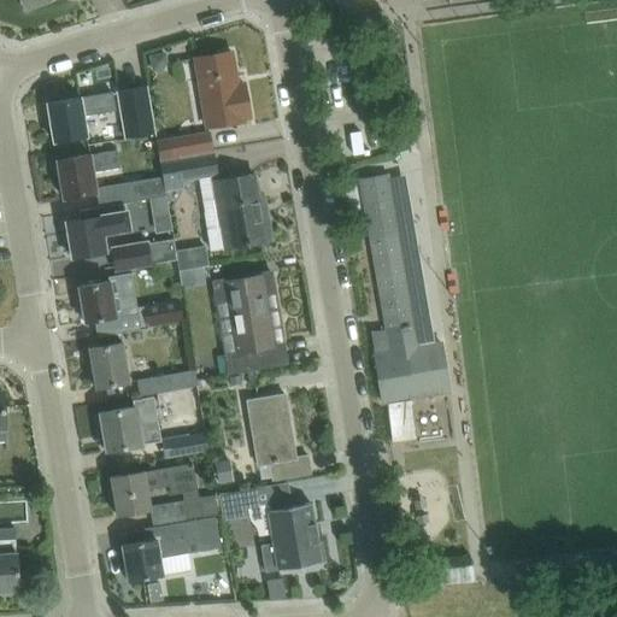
[(195,58),(199,82),(207,127),(244,121),(242,118),(250,117),(244,83),(238,84),(231,52),(195,58)]
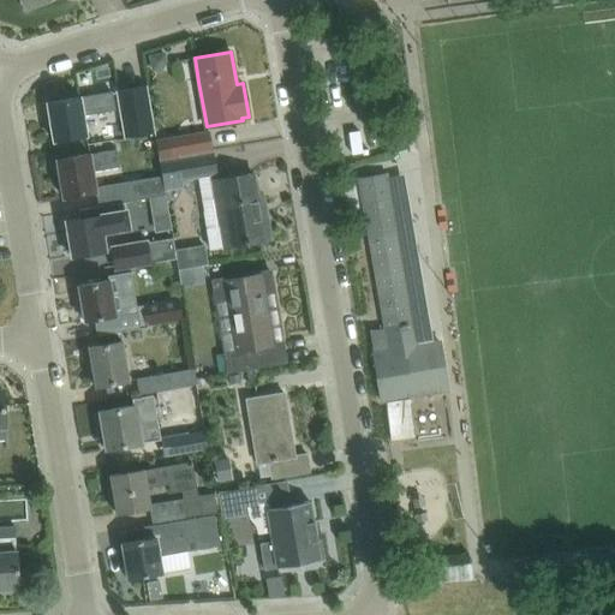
[(147,84),(115,89),(123,137),(154,132),(147,84)]
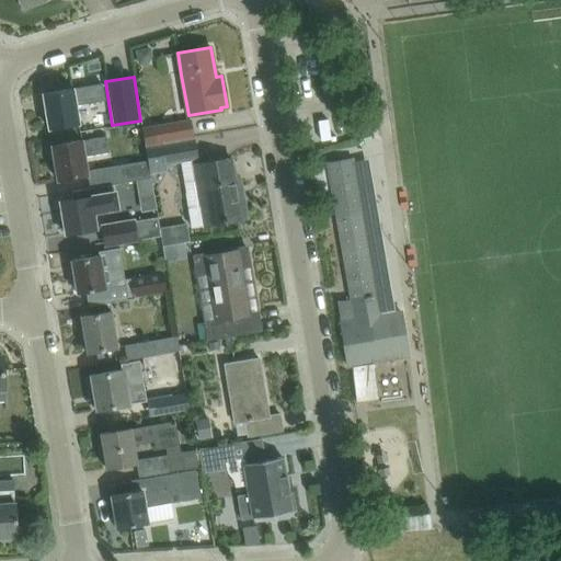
[(75,106),(105,101),(102,84),(43,94),(48,128),(77,124),(75,106)]
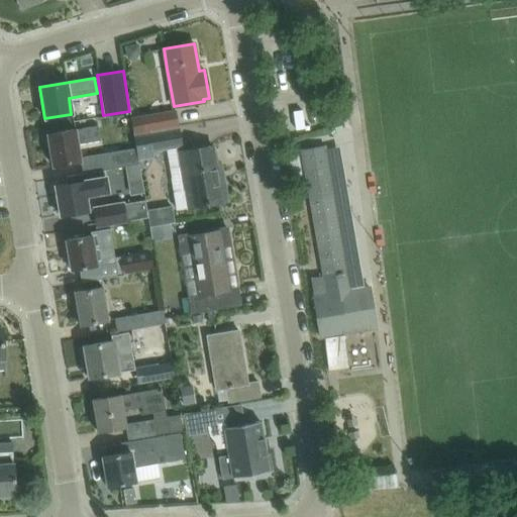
[(130,118),(133,132),(177,125),(175,111),(130,118)]
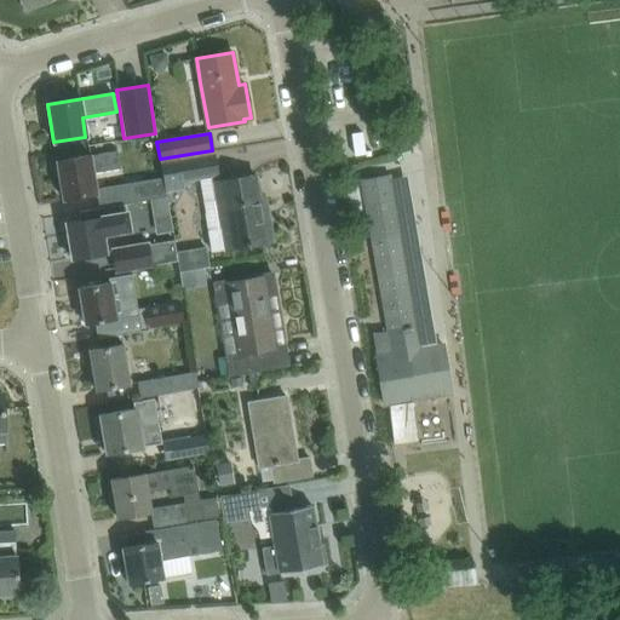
[(394,141),(397,150),(397,151),(399,154),(412,149),(407,136),(400,138),(394,141)]
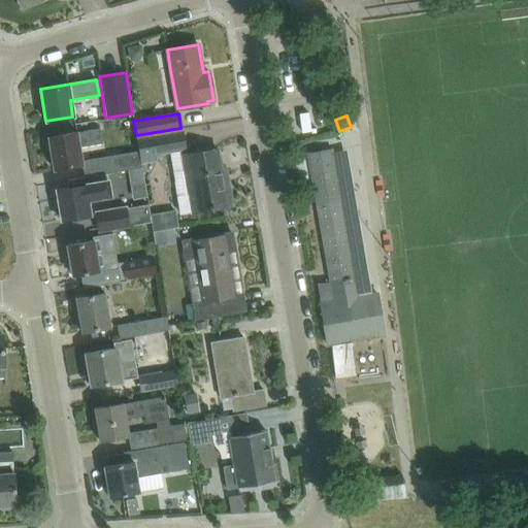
[(69,134),(48,137),(54,169),(74,166),(81,165),(85,164),(84,160),(81,146),(103,142),(101,128),(77,132),(69,134)]
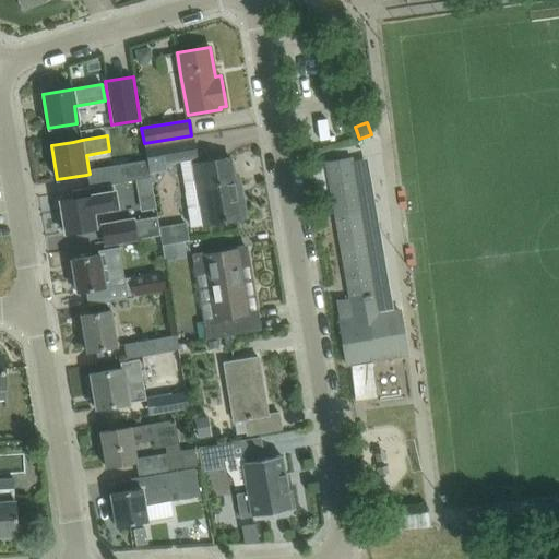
[(144,149),(146,159),(149,173),(166,169),(165,163),(195,157),(192,140),(144,149)]
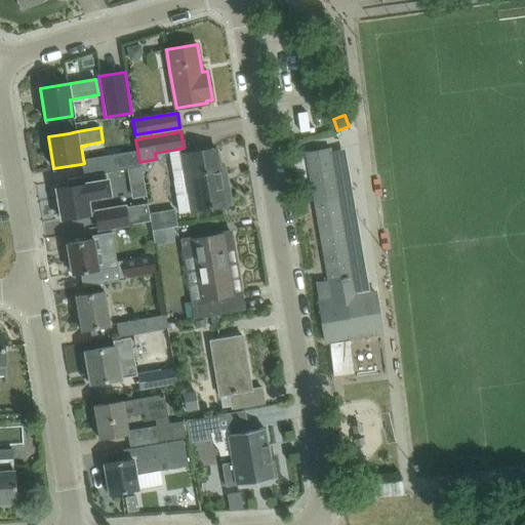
[(231,203),(228,188),(225,167),(219,167),(216,149),(179,155),(186,192),(175,194),(178,212),(196,209),(210,207),(231,203)]
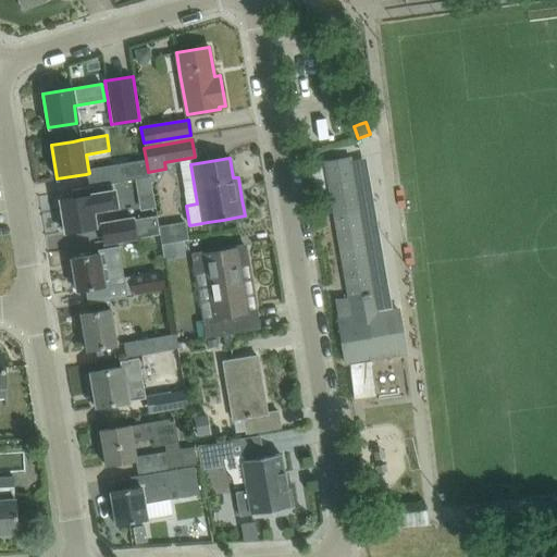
[(350,158),(324,162),(348,297),(335,299),(346,363),(406,354),(398,308),(376,312),(350,158)]
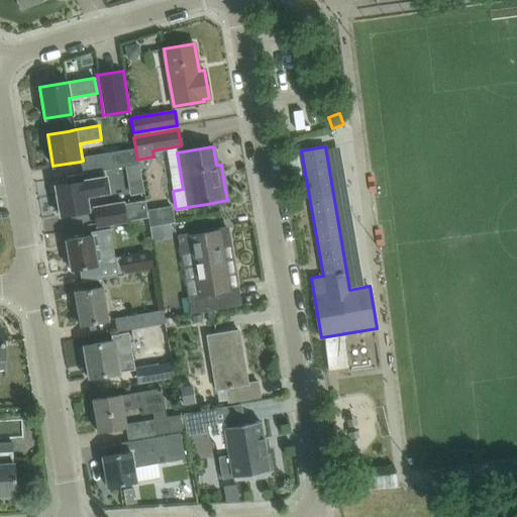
[(138,164),(137,160),(135,147),(85,156),(88,173),(103,170),(138,164)]
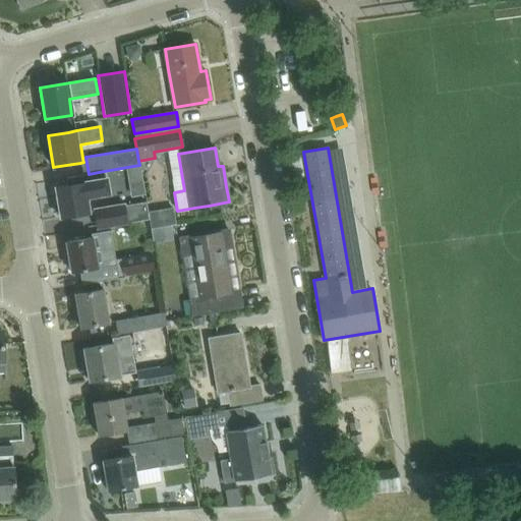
[(105,179),(104,171),(89,174),(82,175),(66,178),(67,185),(57,187),(59,203),(55,205),(57,213),(61,214),(62,217),(81,213),(87,212),(83,196),(108,191),(105,179)]
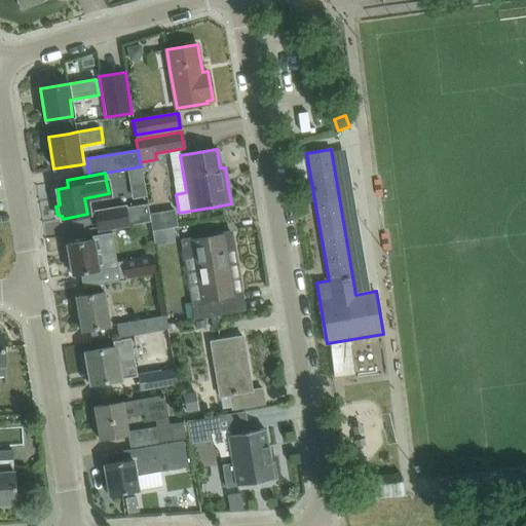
[(125,210),(125,208),(95,213),(98,229),(128,224),(127,222),(145,219),(143,207),(125,210)]
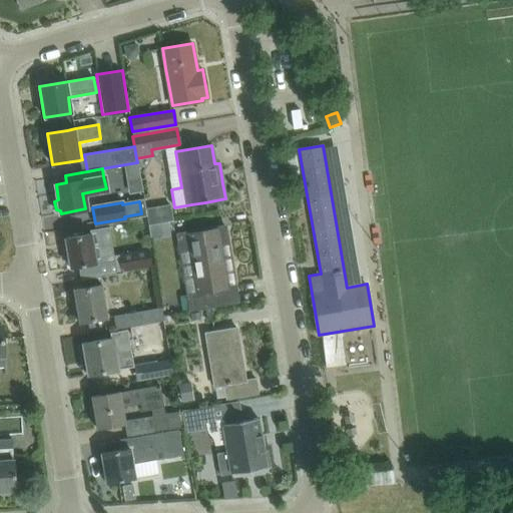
[(170,204),(145,208),(148,224),(173,220),(170,204)]
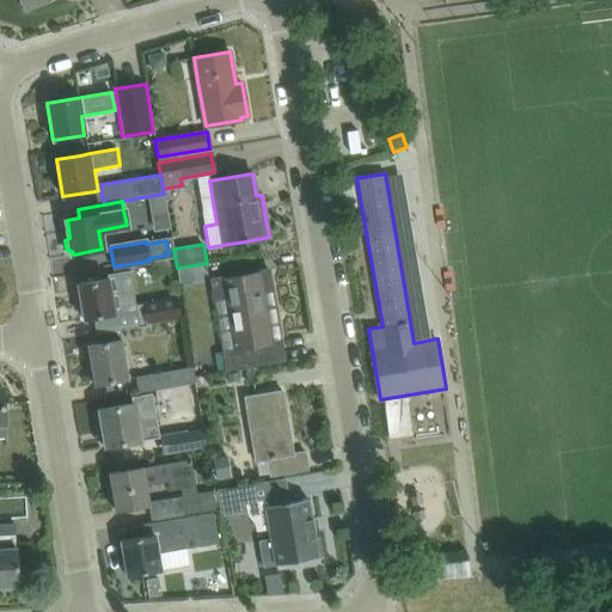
[(246,274),(212,280),(215,299),(225,298),(233,349),(224,350),(226,368),(249,365),(261,362),(285,359),(285,357),(281,357),(279,341),(271,342),(263,291),(269,291),(267,273),(269,271),(269,270),(246,274)]
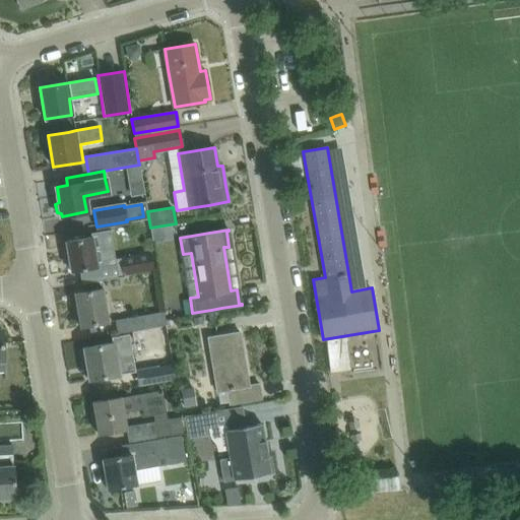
[(111,248),(109,235),(66,242),(71,271),(96,267),(93,251),(111,248)]
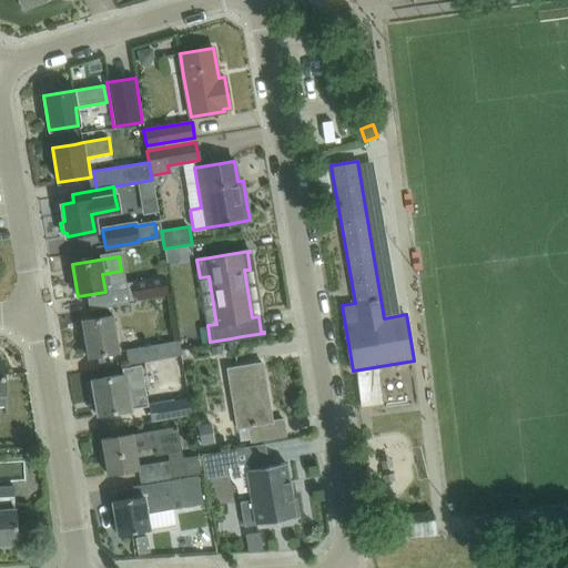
[(130,281),(131,287),(110,291),(113,308),(137,304),(137,300),(169,294),(165,274),(130,281)]
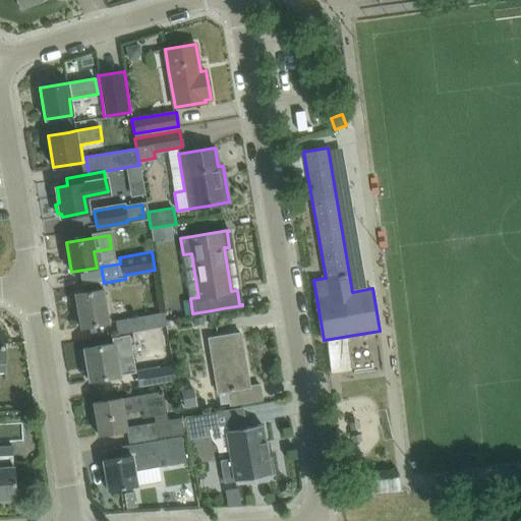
[(75,294),(80,328),(107,323),(102,289),(75,294)]
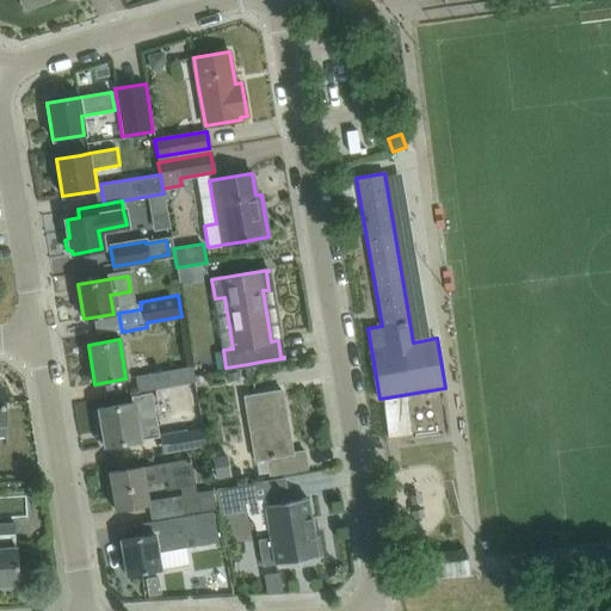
[(192,382),(190,368),(134,377),(136,392),(185,383),(192,382)]
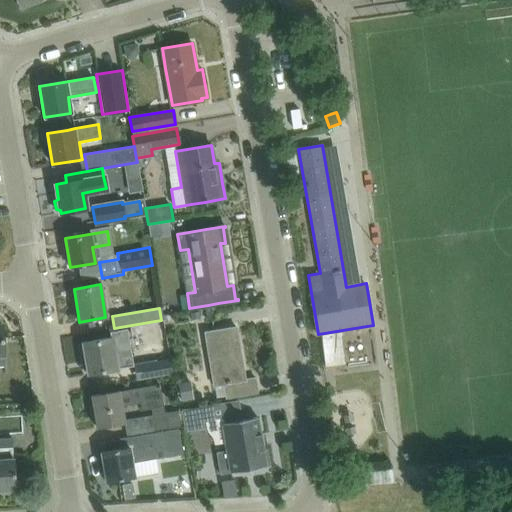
[(198,311),(190,313),(191,320),(200,319),(198,311)]
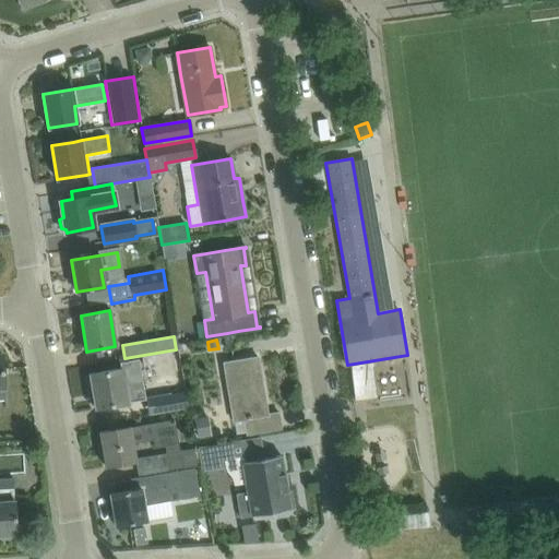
[(258,357),(222,363),(233,421),(244,419),(247,435),(282,429),(278,413),(268,414),(258,357)]
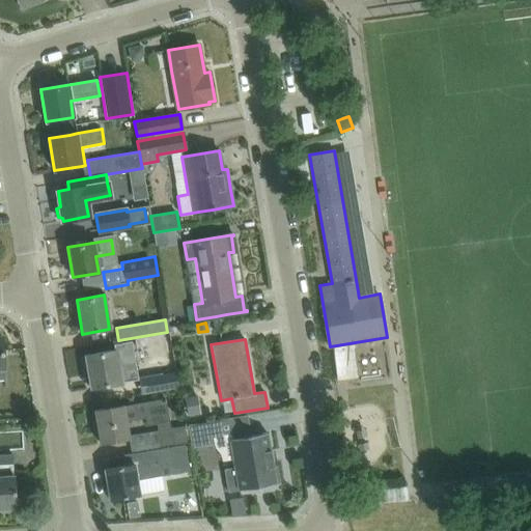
[(86,357),(81,358),(83,371),(88,370),(90,384),(91,388),(112,384),(121,383),(137,380),(131,341),(114,344),(115,350),(106,352),(86,355),(86,357)]
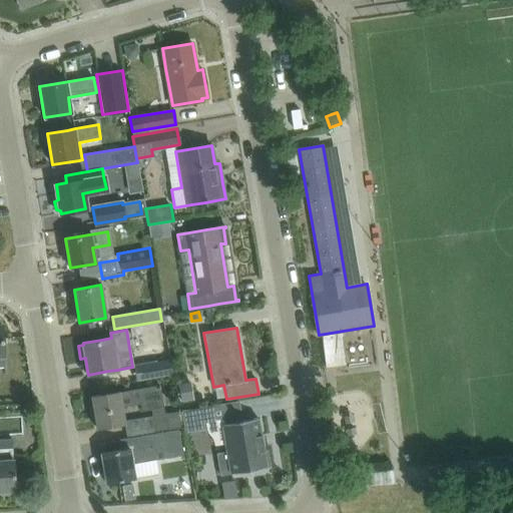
[(171,361),(141,366),(143,380),(173,375),(171,361)]
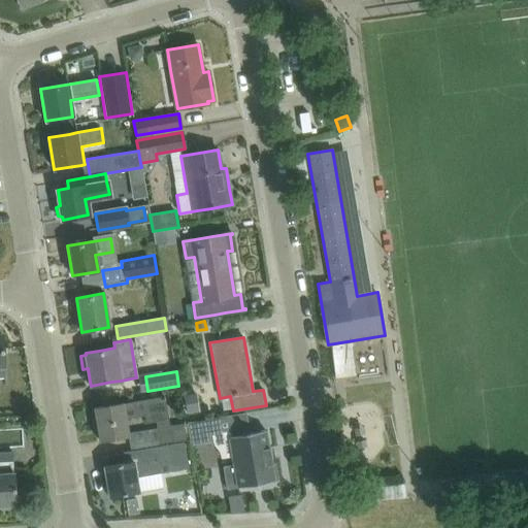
[(114,404),(94,408),(100,440),(127,436),(124,418),(144,415),(145,423),(156,422),(157,427),(132,431),(135,450),(159,446),(159,444),(188,439),(185,422),(169,425),(165,396),(122,403),(114,404)]
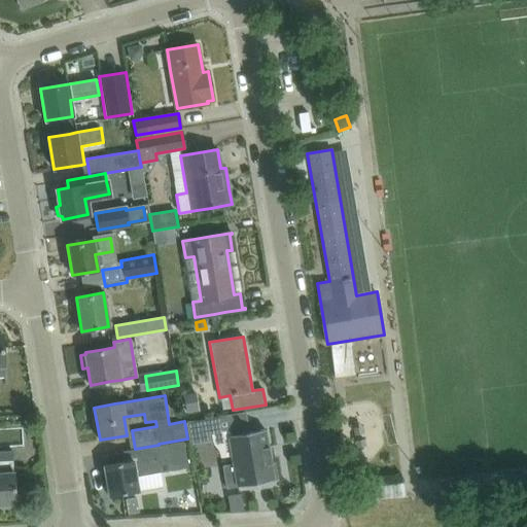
[(31,401),(20,402),(21,415),(33,414),(31,401)]
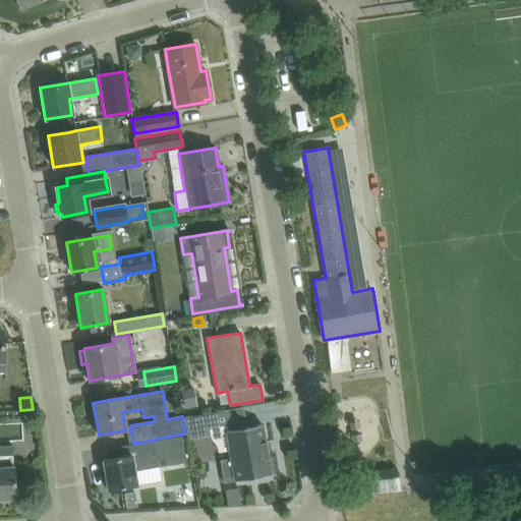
[(220,460),(221,462),(224,482),(275,474),(271,452),(268,453),(263,424),(246,427),(246,425),(241,426),(241,427),(227,430),(226,424),(220,425),(218,411),(184,417),(186,433),(209,430),(210,433),(212,440),(217,445),(219,452),(229,450),(230,458),(220,460)]
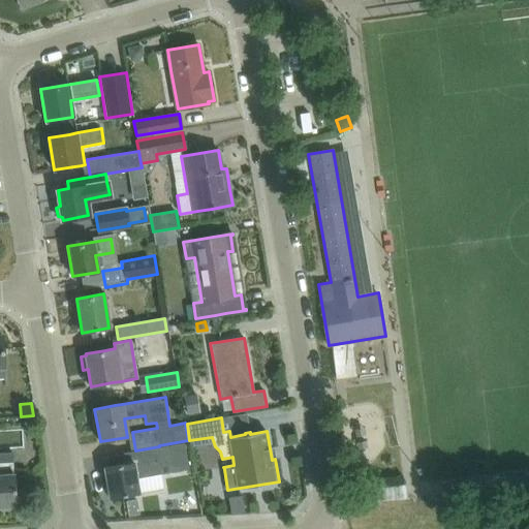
[(159,446),(135,450),(123,454),(125,464),(104,467),(110,498),(138,493),(136,477),(164,473),(189,469),(184,442),(159,446)]
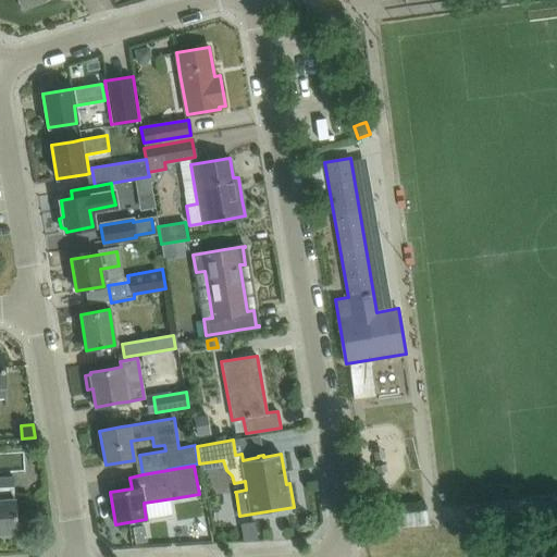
[(0,533),(16,532),(13,475),(0,477),(0,533)]
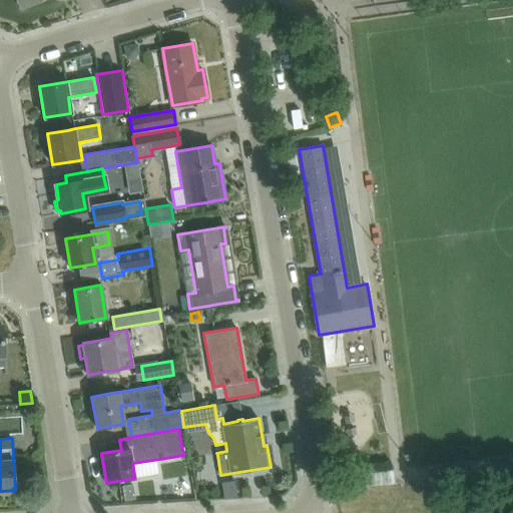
[(392,468),(341,475),(343,488),(393,483),(392,468)]
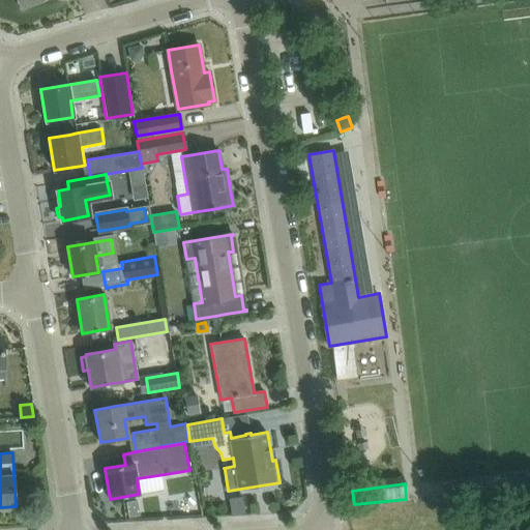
[(242,497),(229,499),(232,516),(245,514),(242,497)]
